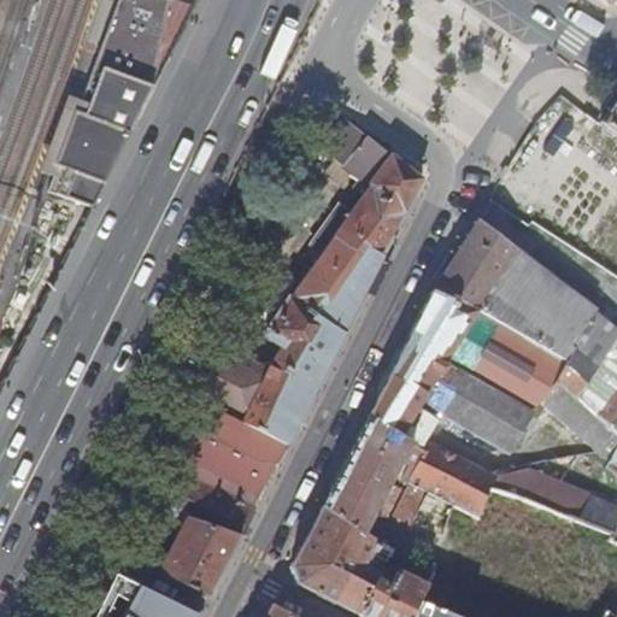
[(164,5),(151,0),(113,0),(78,98),(90,103),(82,124),(71,121),(51,177),(70,183),(62,210),(87,217),(150,98),(164,5)]
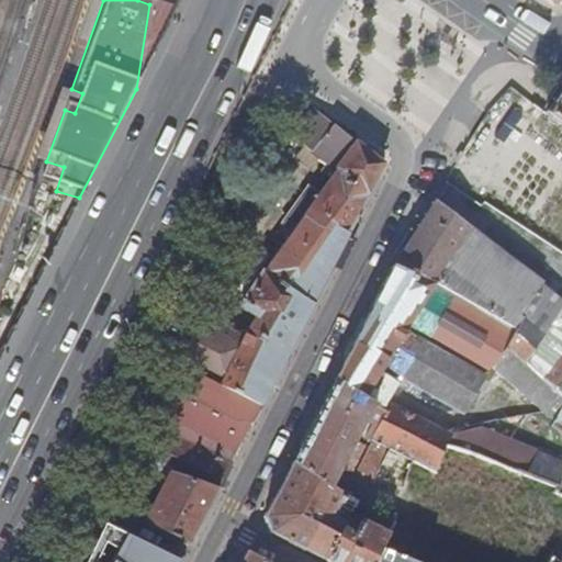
[(561,91),(552,101),(549,117),(561,121),(559,125),(561,126),(561,91)]
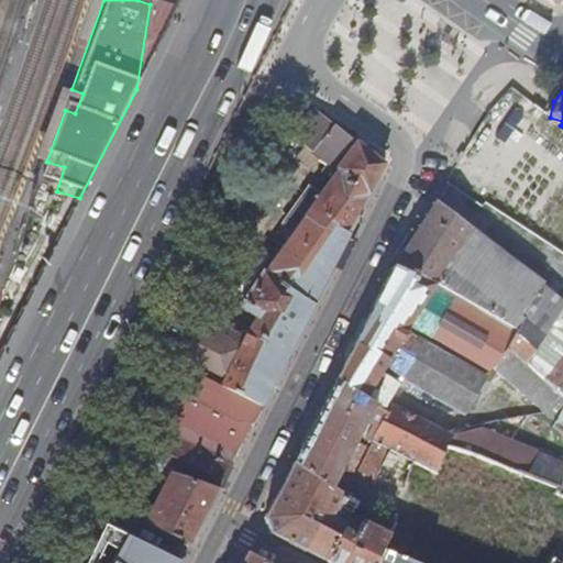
[(373,191),(389,159),(323,106),(304,133),(343,167),(373,191)]
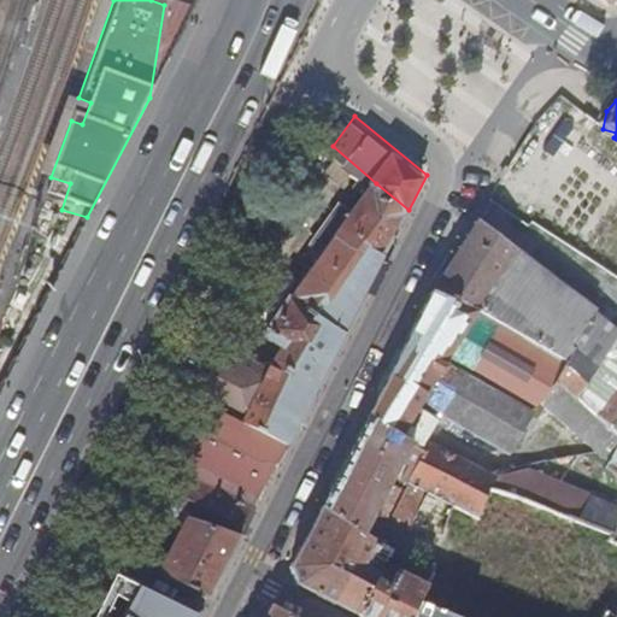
[(394,234),(409,210),(376,183),(357,210),(346,200),(317,240),(329,248),(275,323),(293,338),(289,345),(282,358),(281,359),(306,372),(325,380),(397,235),(394,234)]
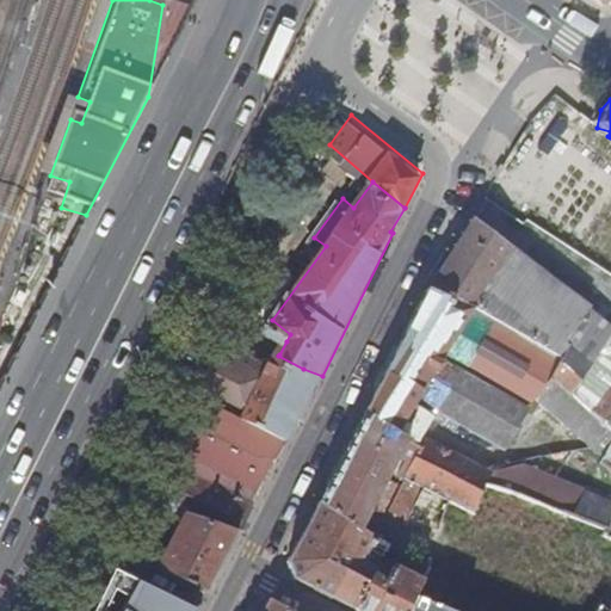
[(434,284),(477,307),(504,264),(568,315),(584,295),(474,216),(434,284)]
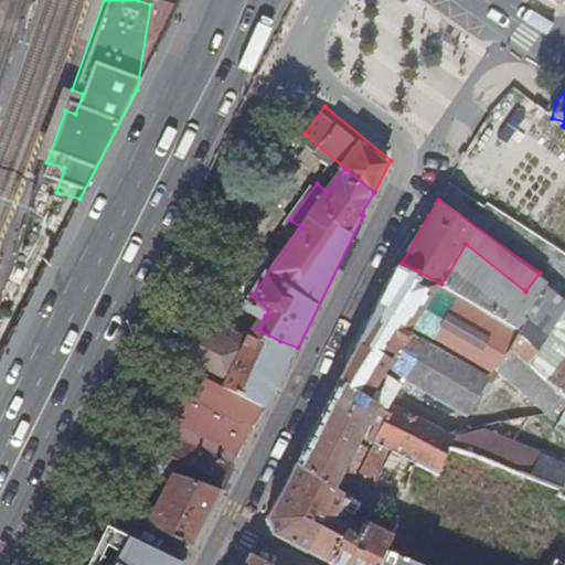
[(564,419),(564,391),(533,363),(513,344),(523,330),(448,287),(441,284),(402,263),(363,336),(343,379),(388,409),(402,384),(400,384),(409,364),(420,372),(415,380),(455,404),(458,397),(475,408),(486,390),(407,340),(413,331),(490,377),(499,368),(558,420),(554,425),(560,429),(564,419)]
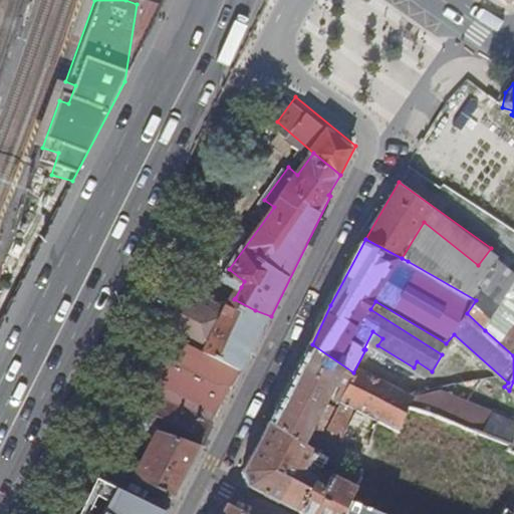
[(485,330),(491,321),(495,315),(513,286),(513,265),(500,256),(488,273),(479,286),(420,240),(408,261),(476,300),(467,313),(485,330)]
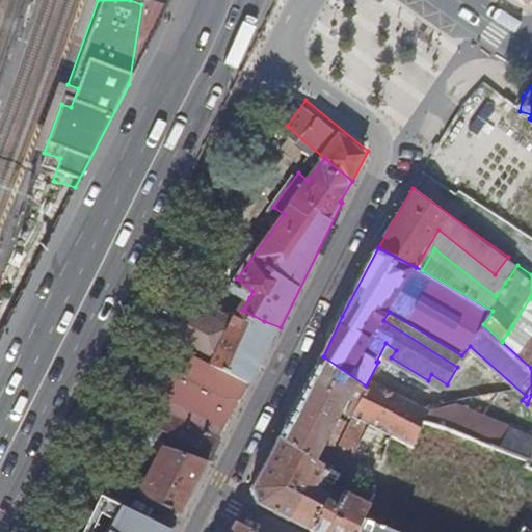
[(505,283),(517,265),(508,257),(495,274),(505,283)]
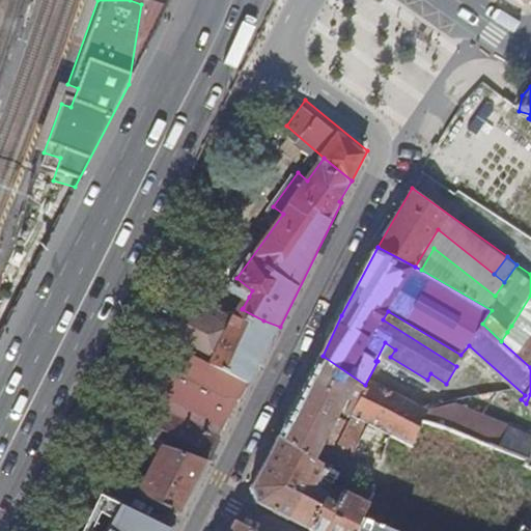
[(252,290),(236,278),(231,286),(249,297),(252,290)]
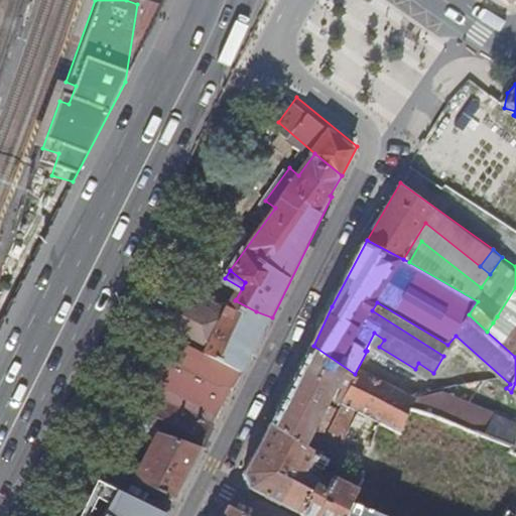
[(203,278),(196,289),(203,292),(209,282),(203,278)]
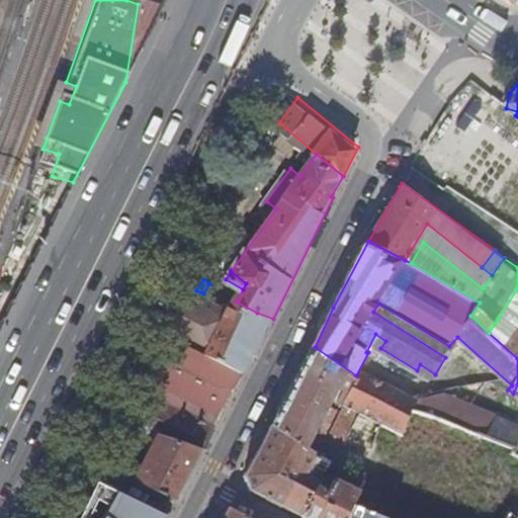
[(515,330),(517,326),(517,288),(499,318),(515,330)]
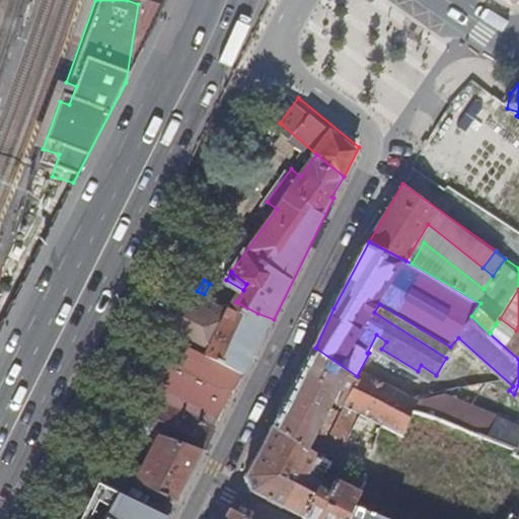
[(204,294),(197,291),(175,335),(193,344),(211,352),(220,332),(232,309),(204,294)]
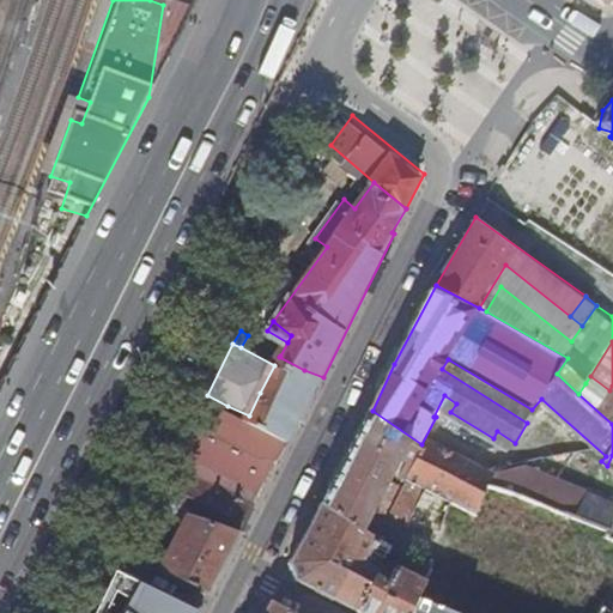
[(304,416),(323,377),(304,370),(279,357),(274,365),(260,393),(304,416)]
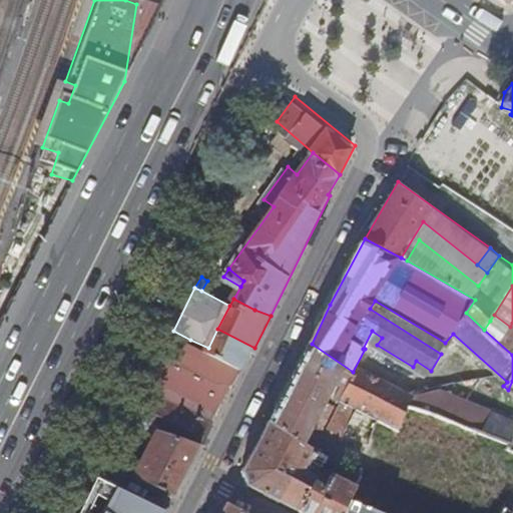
[(512,329),(507,337),(490,321),(484,330),(512,355),(512,381),(508,390),(507,391),(512,394),(512,329)]
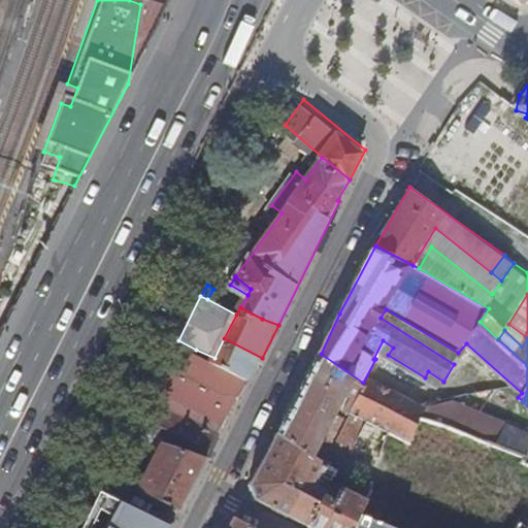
[(252,376),(262,358),(224,338),(215,358),(252,376)]
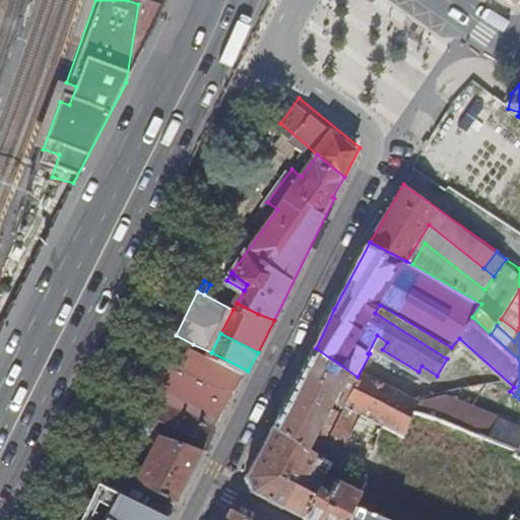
[(193,344),(176,335),(166,354),(184,364),(193,344)]
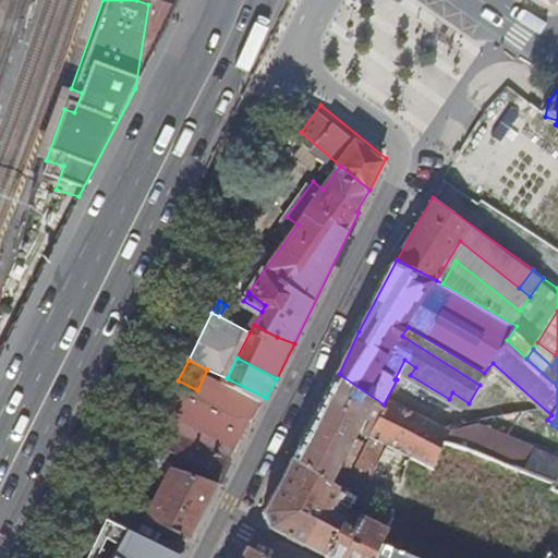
[(234,458),(266,398),(227,378),(207,370),(197,390),(178,380),(159,419),(234,458)]
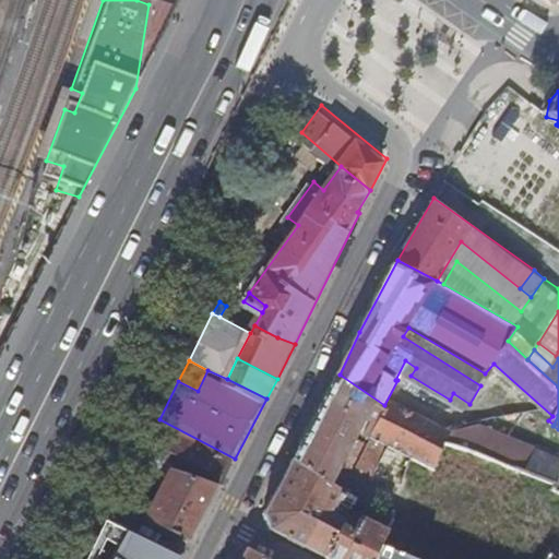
[(389,408),(384,405),(340,375),(305,442),(319,453),(351,474),(364,468),(372,451),(356,439),(368,414),(376,418),(381,421),(389,408)]
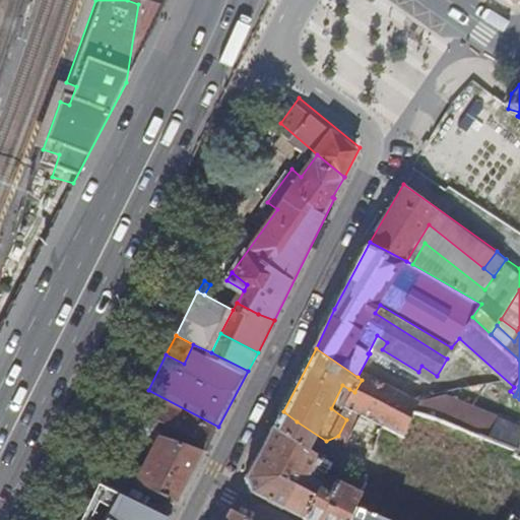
[(519,457),(519,417),(505,409),(498,416),(449,395),(442,399),(437,396),(420,401),(368,375),(362,380),(354,392),(350,401),(348,406),(363,415),(385,427),(406,438),(408,439),(416,412),(519,452),(517,456),(519,457)]
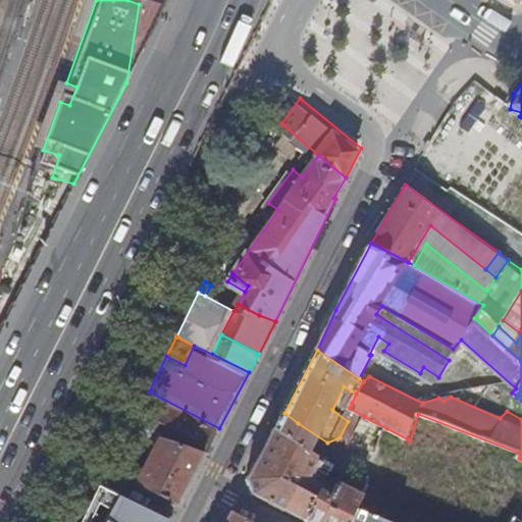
[(352,403),(356,394),(351,390),(346,399),(352,403)]
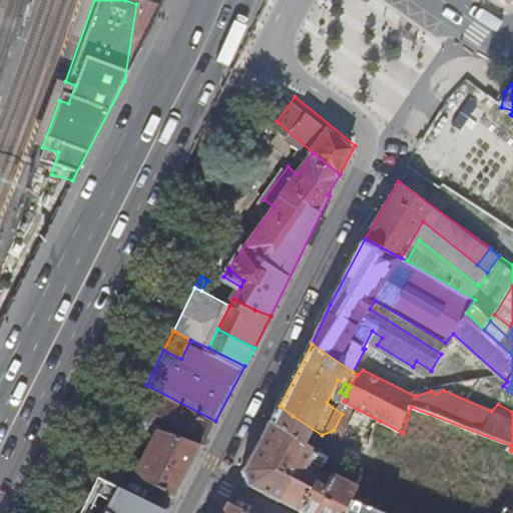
[(215,421),(146,385),(130,418),(156,428),(160,429),(203,444),(215,421)]
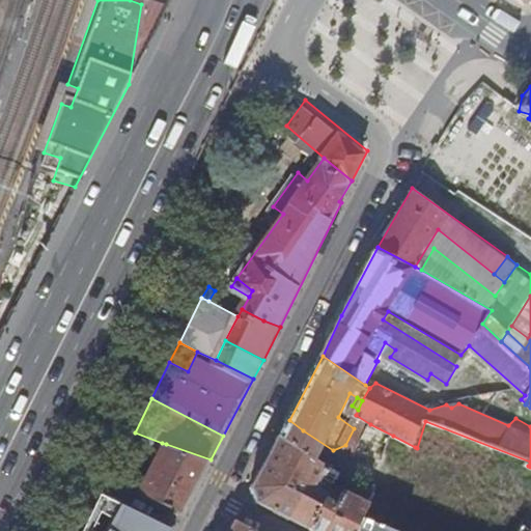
[(351,460),(375,473),(389,445),(381,442),(383,438),(371,431),(368,436),(365,435),(351,460)]
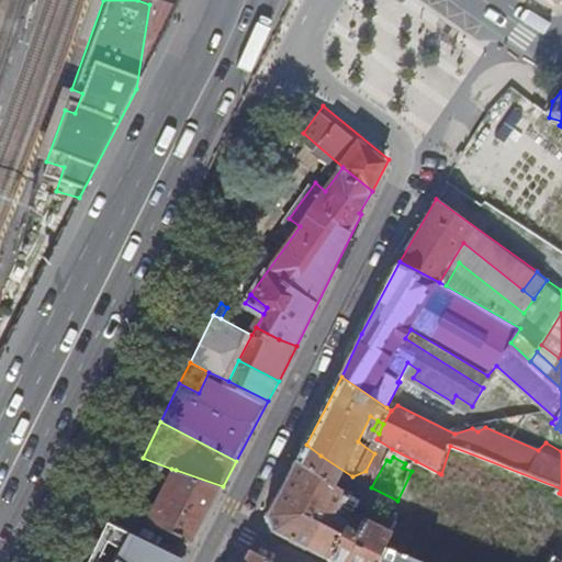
[(369,486),(371,487),(386,460),(382,458),(369,486)]
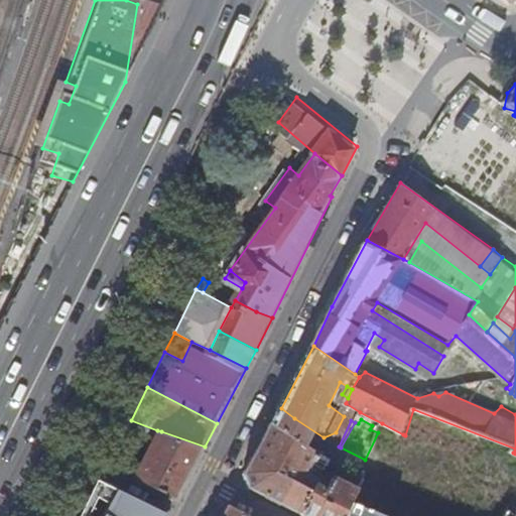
[(325,475),(331,462),(295,440),(296,438),(273,422),(248,473),(250,476),(254,474),(257,482),(253,484),(254,488),(305,514),(325,475)]
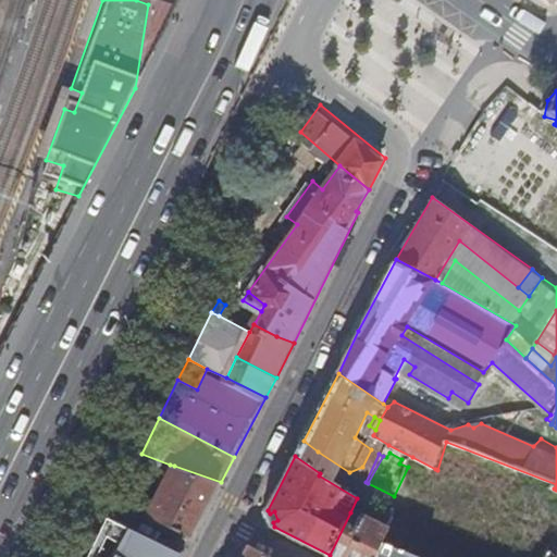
[(421,503),(435,469),(412,457),(408,467),(394,496),(400,500),(421,503)]
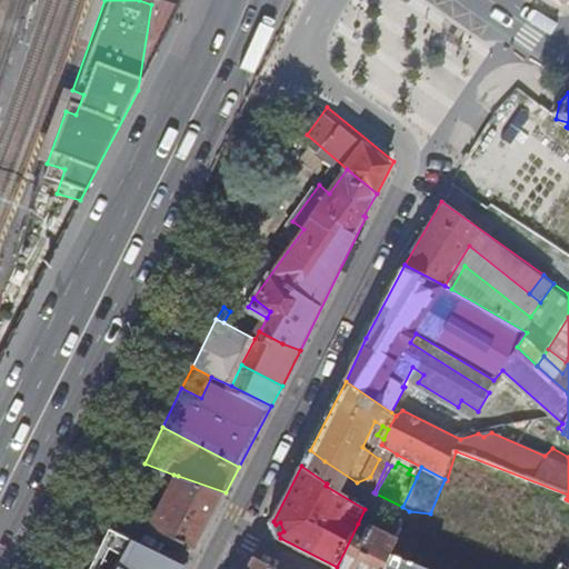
[(141,470),(112,528),(132,539),(162,481),(141,470)]
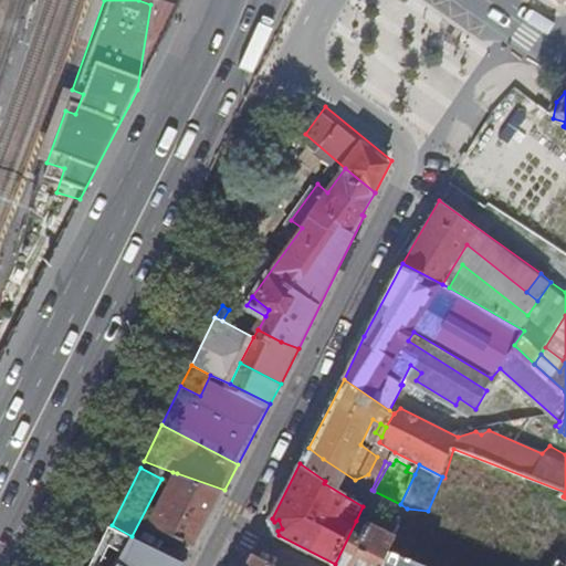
[(197,547),(224,490),(177,473),(153,523),(197,547)]
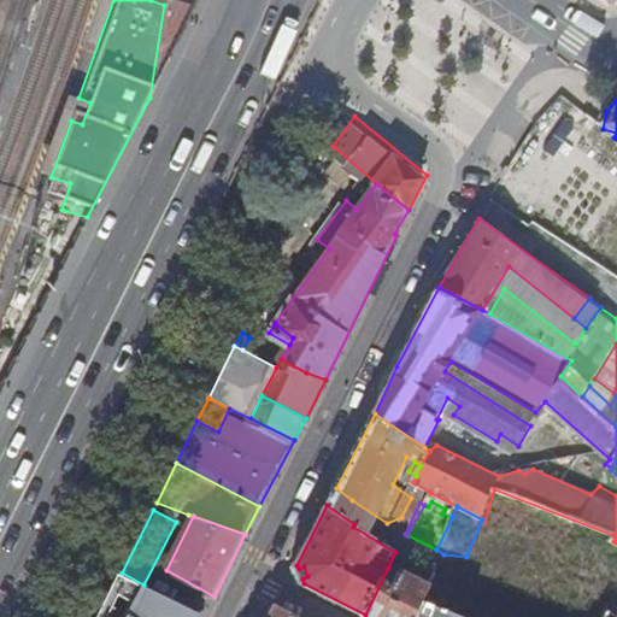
[(365,615),(369,616),(417,616),(423,605),(430,587),(429,587),(388,568),(365,615)]
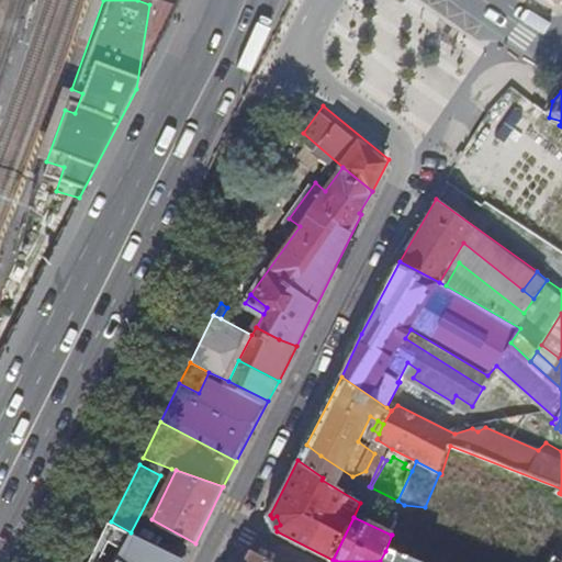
[(486,561),(476,559),(474,561),(473,561),(463,552),(397,519),(396,523),(391,535),(392,535),(385,551),(415,561),(486,561)]
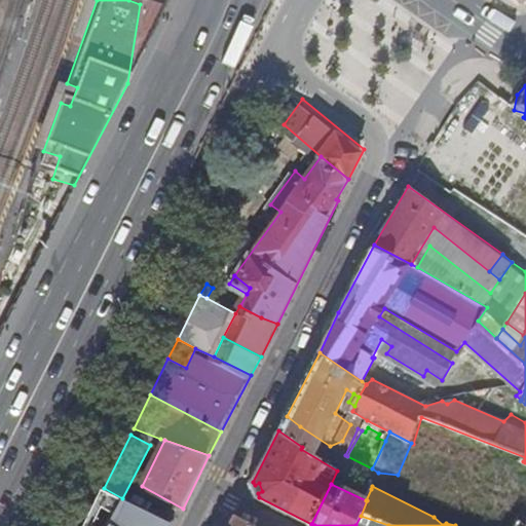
[(174,525),(175,525),(122,498),(104,488),(83,525),(174,525)]
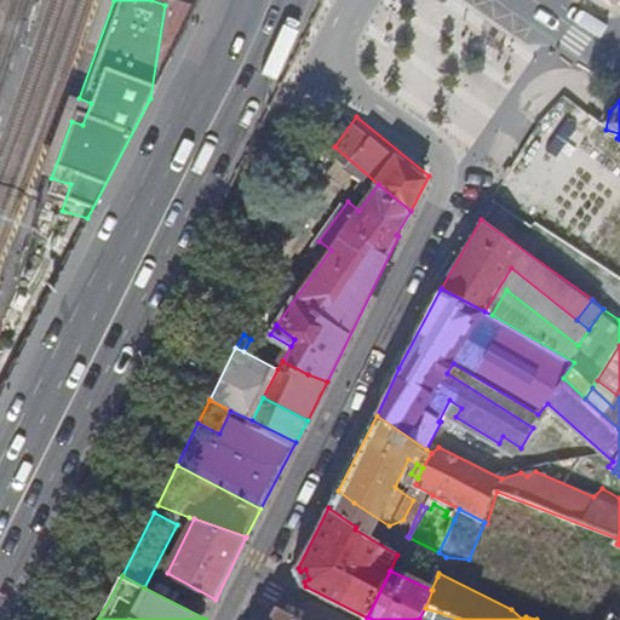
[(306,619),(281,606),(273,619),(306,619)]
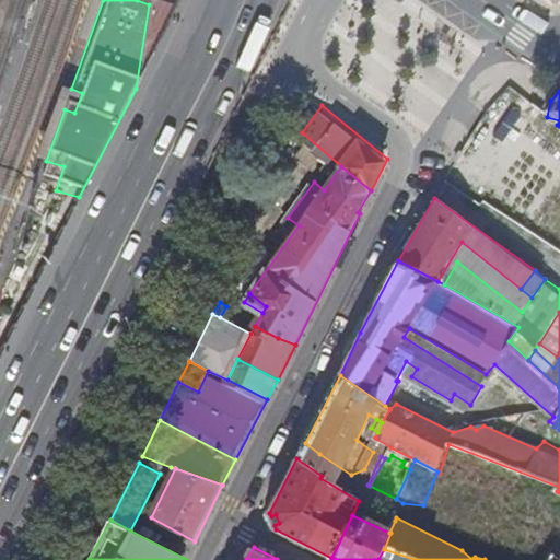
[(378,559),(413,559),(384,549),(378,559)]
